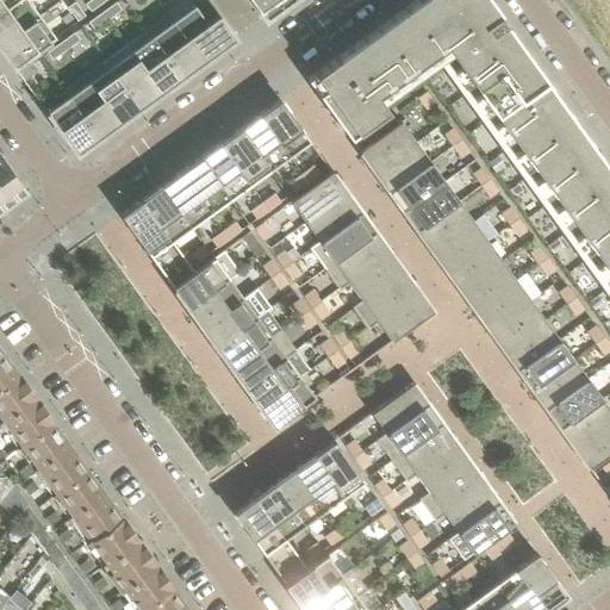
[(0,44),(39,16),(37,13),(26,0),(17,0),(0,12),(0,44)]
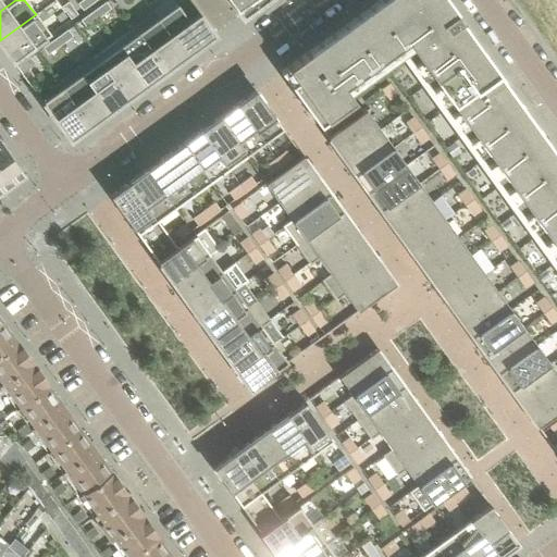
[(0,0),(0,11),(15,0),(0,0)]
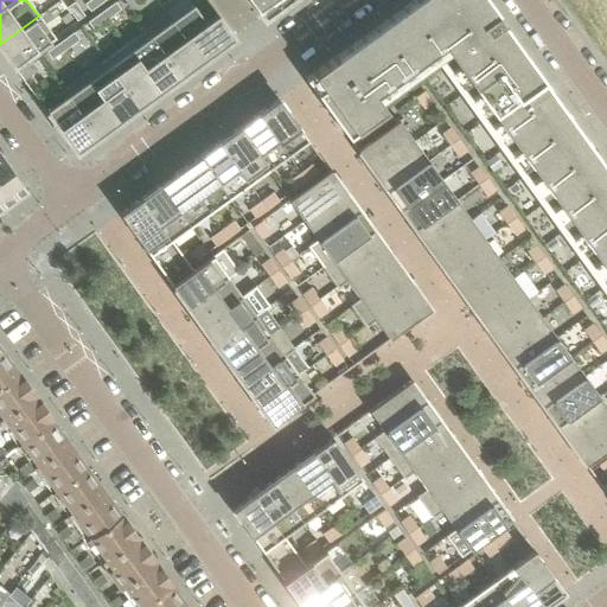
[(248,0),(262,19),(288,0),(248,0)]
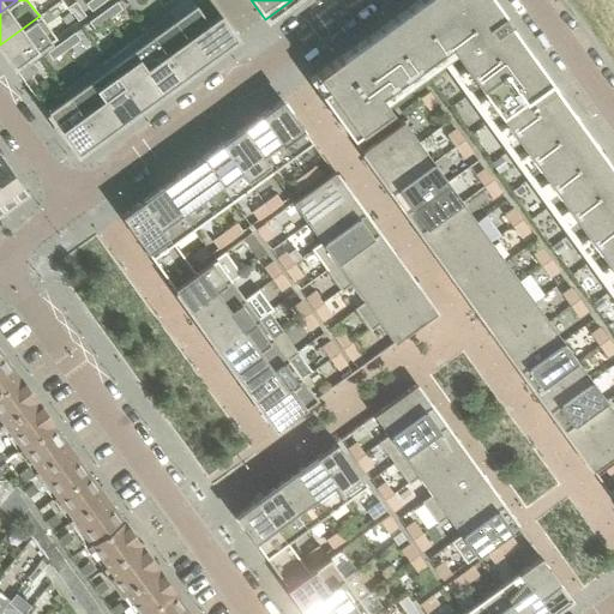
[(339,60),(309,80),(353,139),(380,119),(386,127),(397,120),(385,103),(380,97),(398,84),(427,64),(450,47),(459,60),(479,88),(480,89),(499,115),(500,116),(519,144),(540,172),(540,173),(560,199),(560,200),(579,227),(581,228),(601,256),(601,257),(613,274),(613,169),(611,164),(590,137),(570,108),(549,80),(529,53),(509,24),(491,0),(421,0),(417,4),(395,19),(367,40),(339,60)]
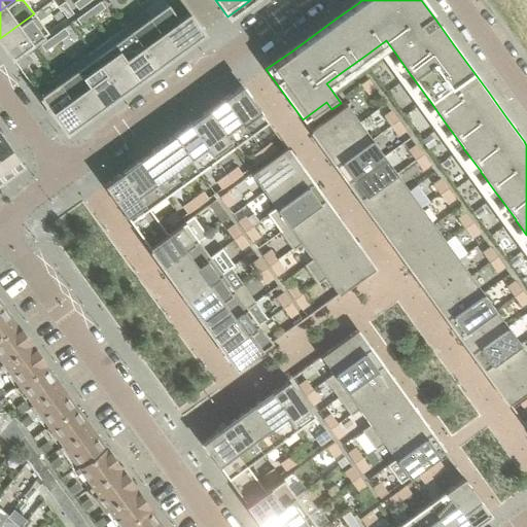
[(74,14),(65,2),(59,7),(67,19),(74,14)]
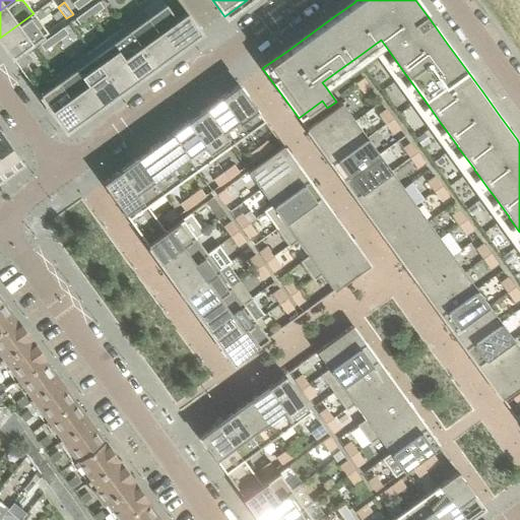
[(104,9),(100,2),(87,11),(92,17),(104,9)]
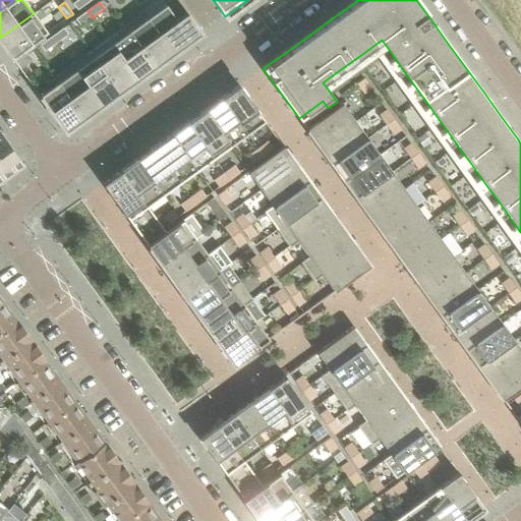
[(173,54),(201,34),(187,13),(177,20),(166,5),(148,18),(173,54)]
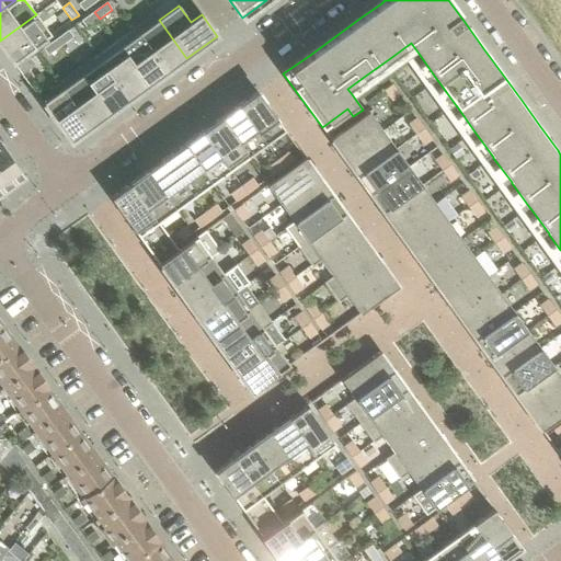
[(87,29),(100,19),(94,12),(81,21),(87,29)]
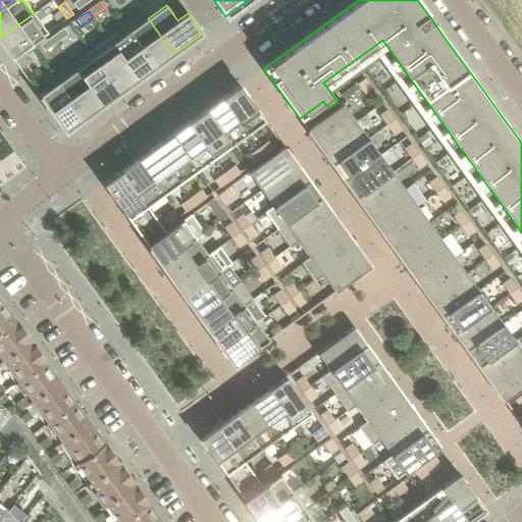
[(48,33),(45,29),(45,30),(36,16),(34,13),(0,38),(0,42),(11,58),(48,33)]
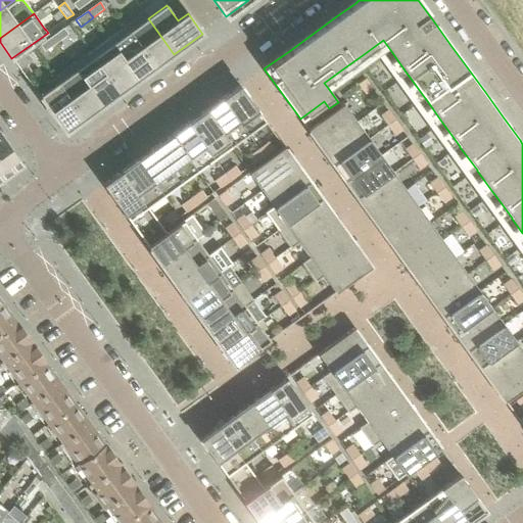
[(148,18),(130,32),(156,67),(174,54),(148,18)]
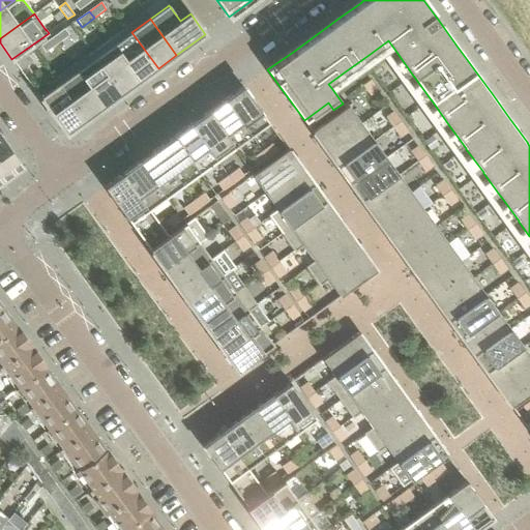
[(69,35),(65,29),(53,37),(58,45),(69,35)]
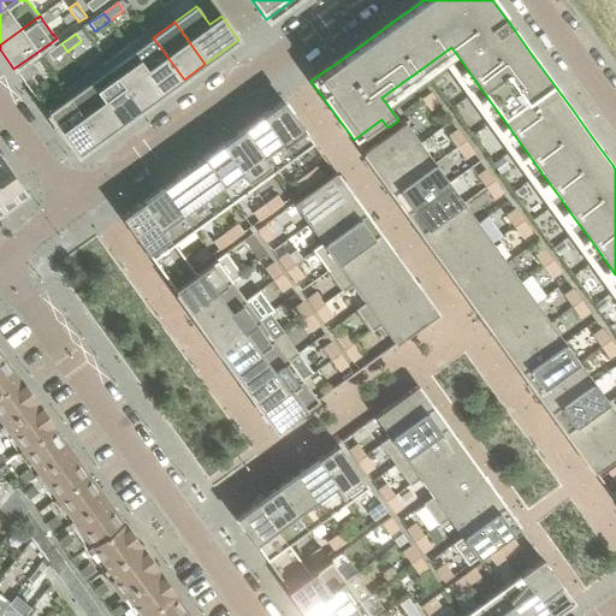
[(163,95),(184,80),(153,37),(132,52),(163,95)]
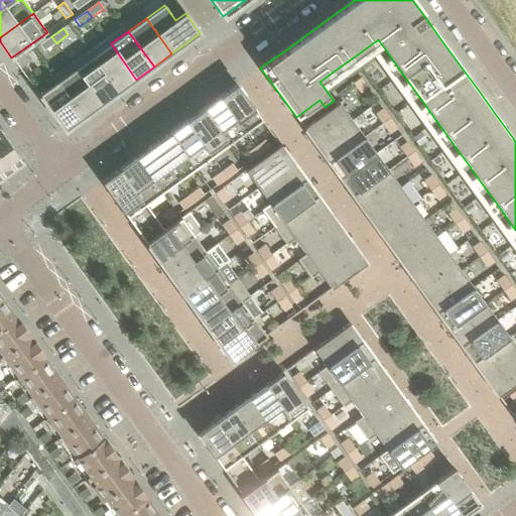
[(44,51),(56,43),(51,36),(39,45),(44,51)]
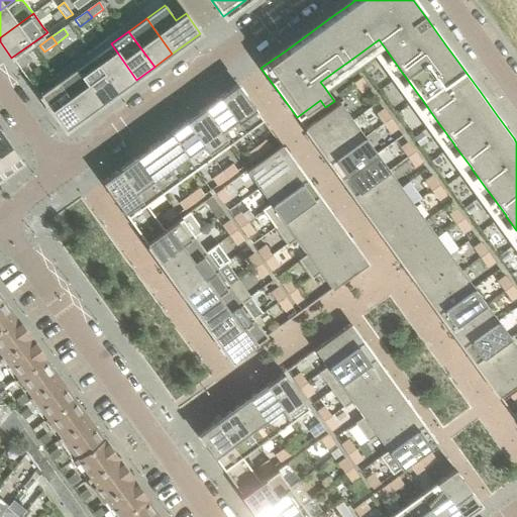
[(111,43),(93,57),(119,92),(136,80),(111,43)]
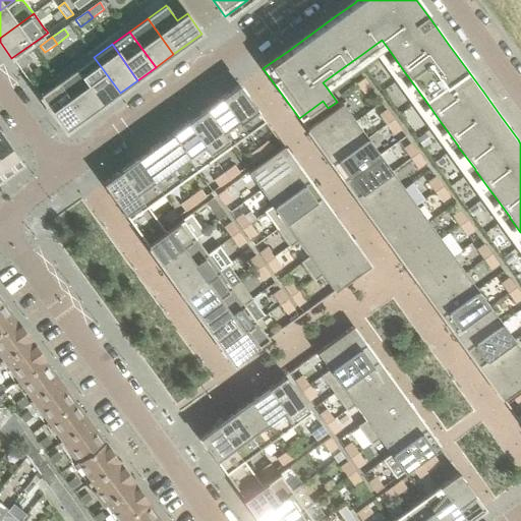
[(33,60),(29,54),(15,63),(20,70),(33,60)]
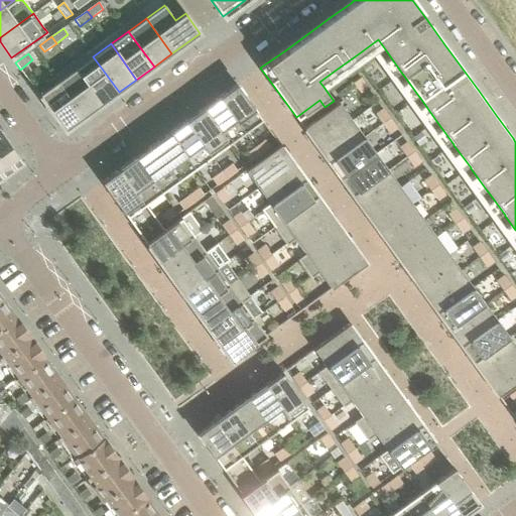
[(119,92),(93,56),(76,70),(101,105),(119,92)]
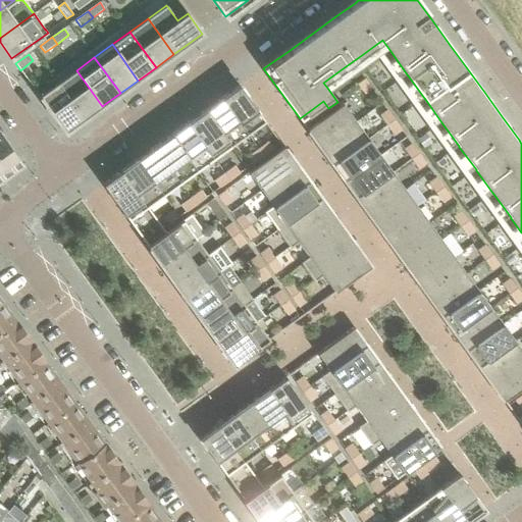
[(102,106),(76,70),(58,83),(85,119),(102,106)]
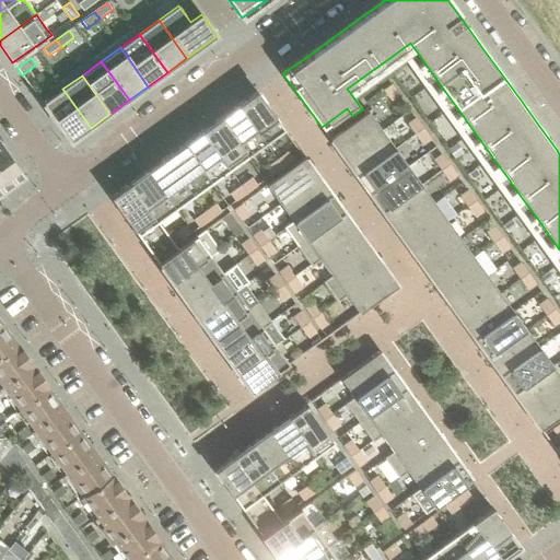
[(392,84),(384,90),(392,101),(399,95),(392,84)]
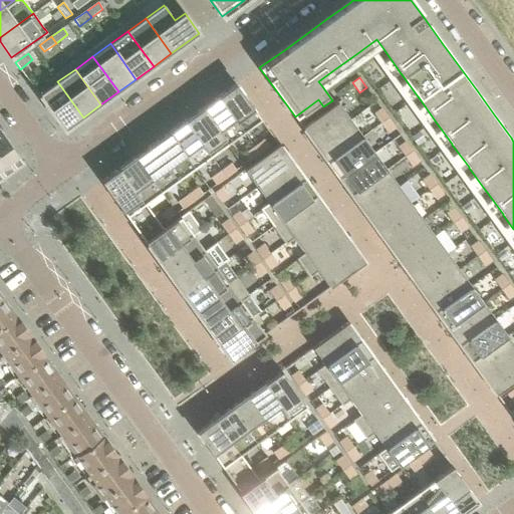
[(57,81),(39,95),(64,131),(83,117),(57,81)]
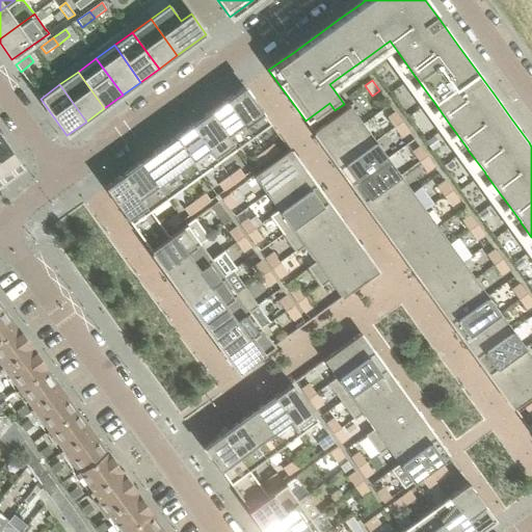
[(227,101),(253,137),(271,124),(244,87),(227,101)]
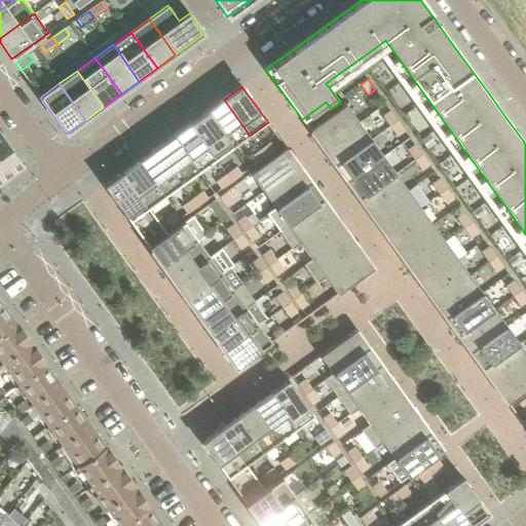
[(250,136),(224,100),(208,112),(233,148),(250,136)]
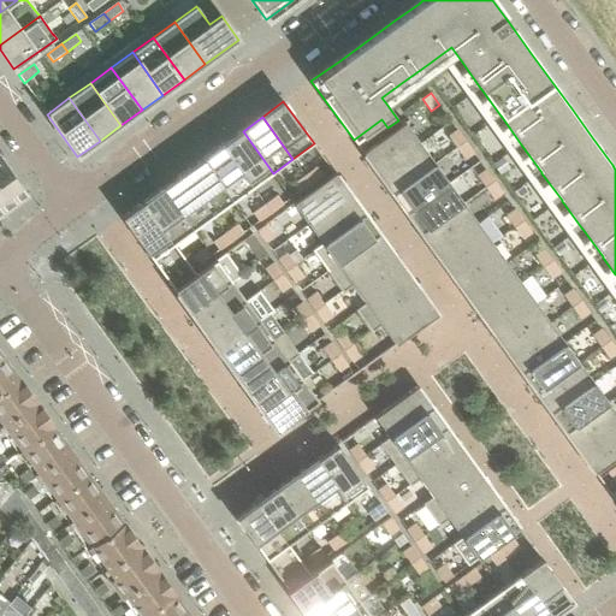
[(421,144),(406,123),(363,154),(379,176),(421,144)]
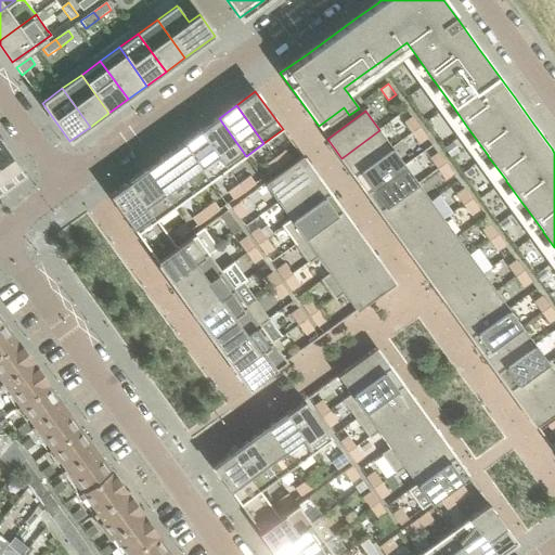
[(412,117),(404,123),(412,133),(420,128),(412,117)]
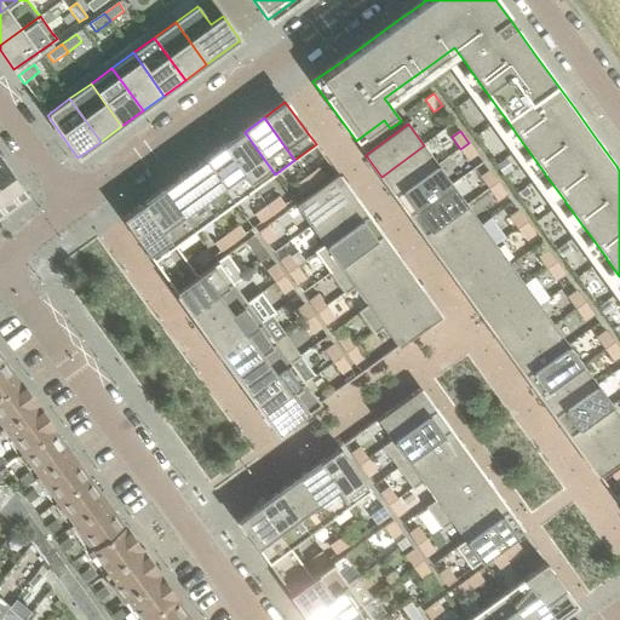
[(275,174),(245,132),(224,147),(254,189),(275,174)]
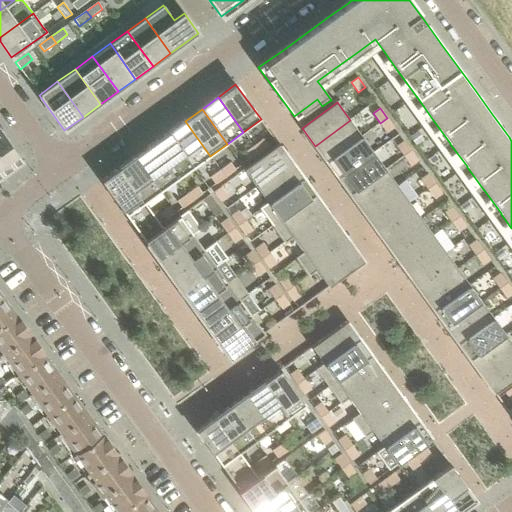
[(387,118),(380,123),(387,133),(394,128),(387,118)]
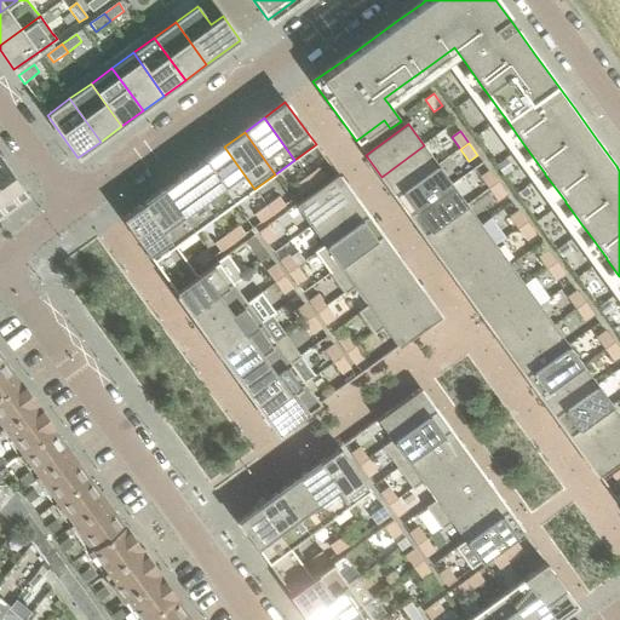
[(438,166),(438,165),(424,145),(382,177),(396,196),(438,166)]
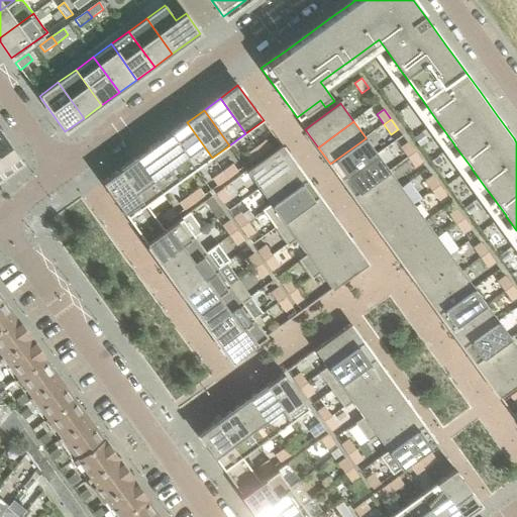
[(212,158),(187,122),(171,134),(196,170),(212,158)]
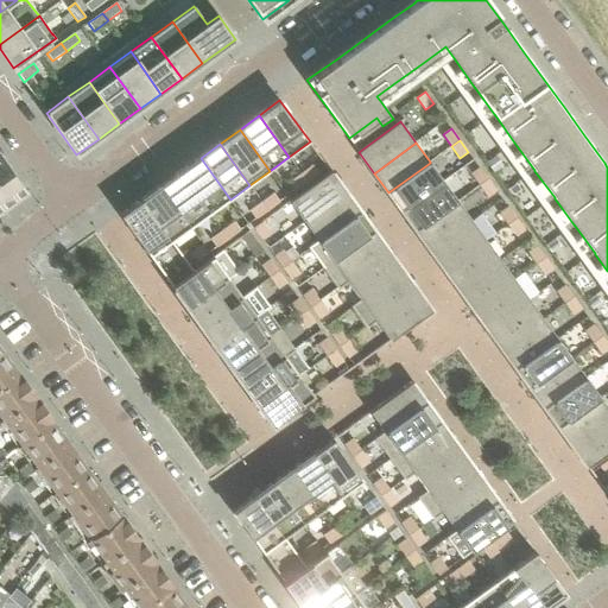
[(0,209),(26,191),(0,154),(0,209)]
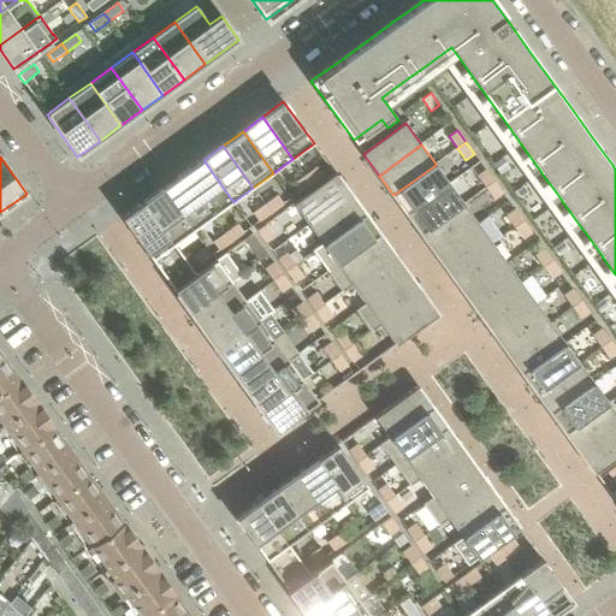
[(503,157),(492,165),(501,175),(510,167),(503,157)]
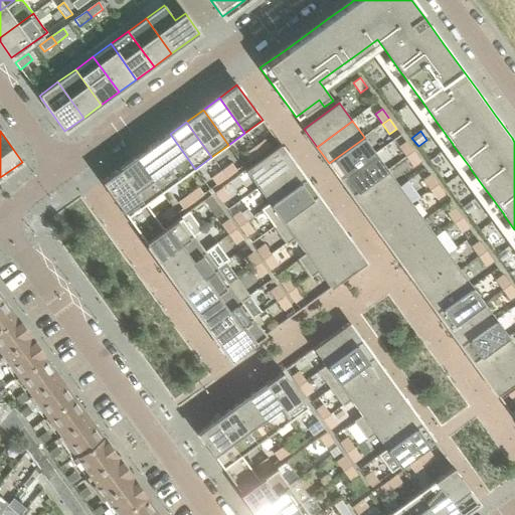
[(195,169),(170,134),(153,146),(178,181),(195,169)]
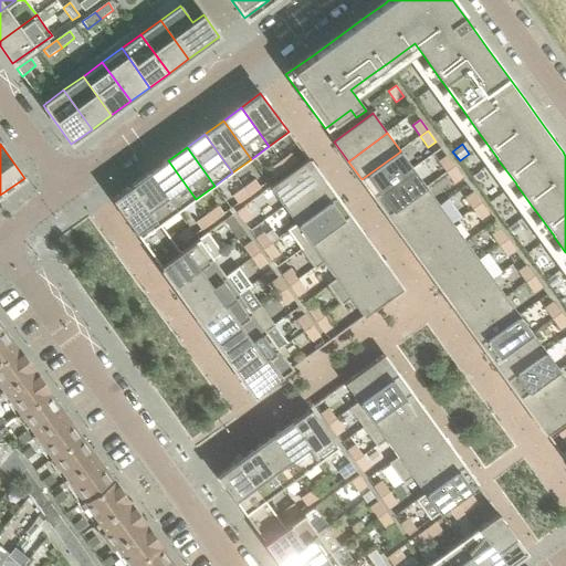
[(375,198),(413,169),(400,152),(362,179),(375,198)]
